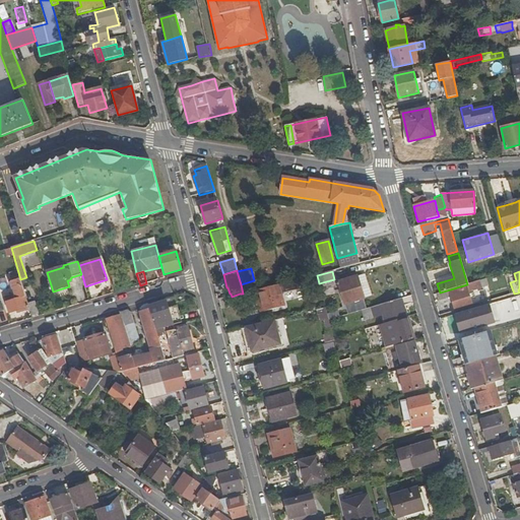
[(356,276),(363,299),(371,296),(364,274),(356,276)]
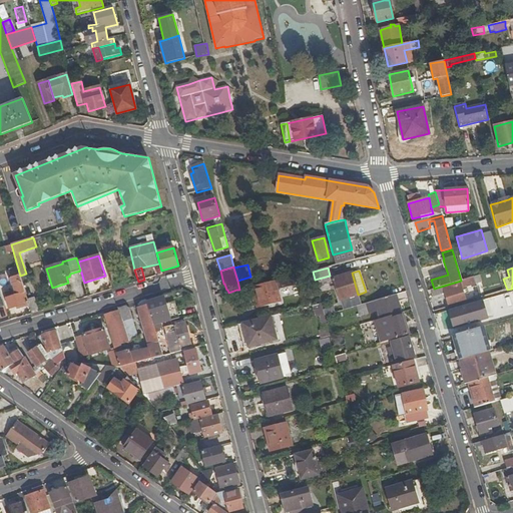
[(358,306),(361,305),(357,295),(358,295),(352,273),(333,279),(343,311),(358,306)]
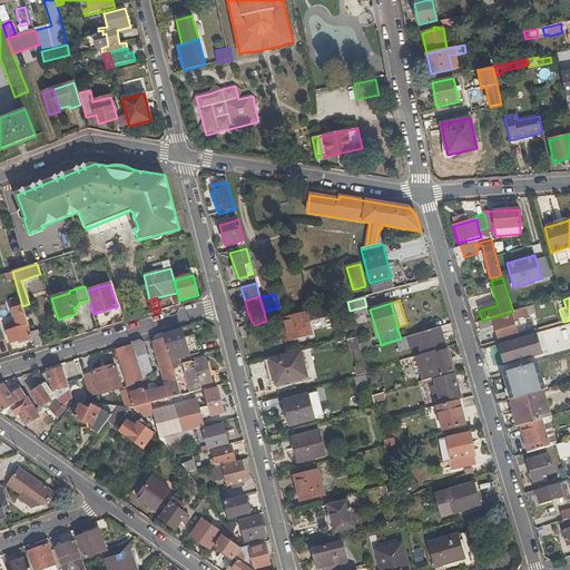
[(30,333),(22,306),(13,310),(19,328),(7,332),(10,344),(31,337),(30,333)]
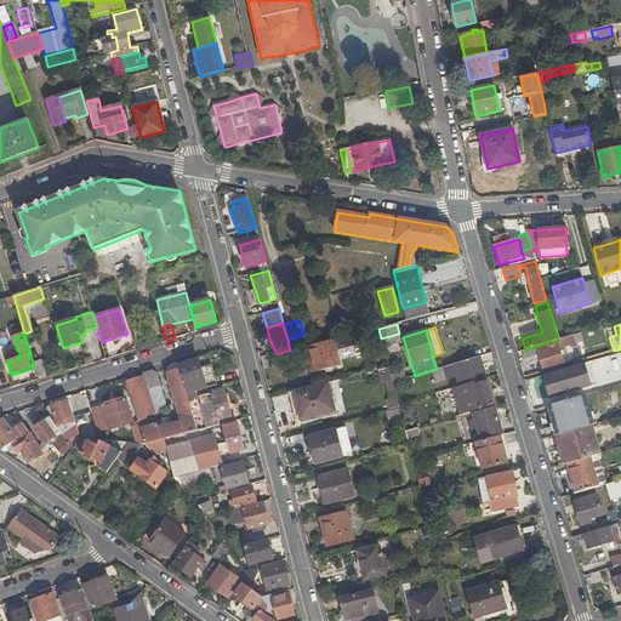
[(525,349),(522,351),(524,359),(539,354),(543,370),(562,364),(557,348),(582,341),(580,334),(558,340),(525,349)]
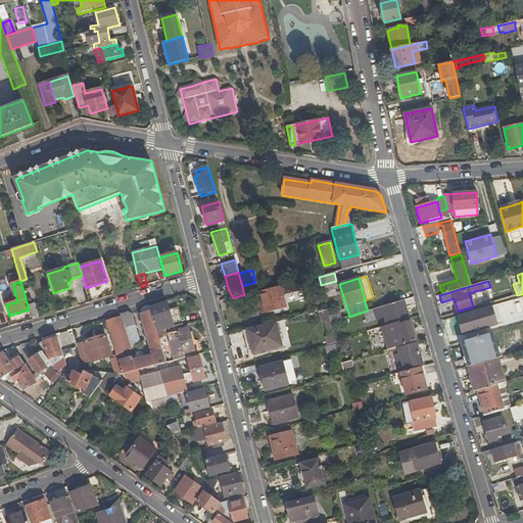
[(293,282),(283,285),(279,286),(279,287),(259,292),(262,301),(265,314),(285,308),(280,291),(295,287),(293,282)]
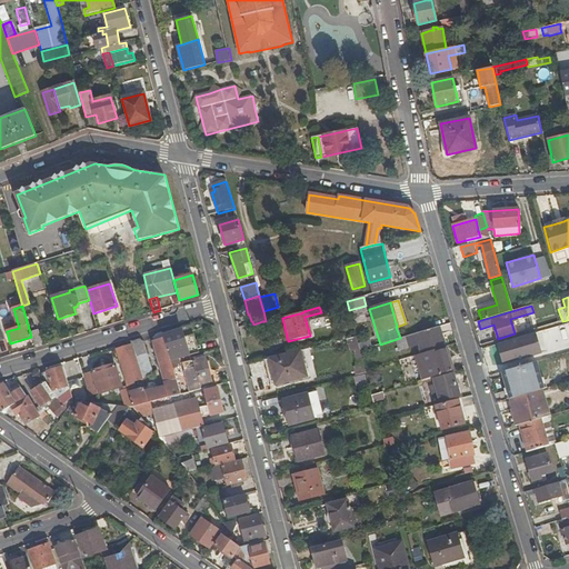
[(313,320),(316,328),(330,325),(329,317),(313,320)]
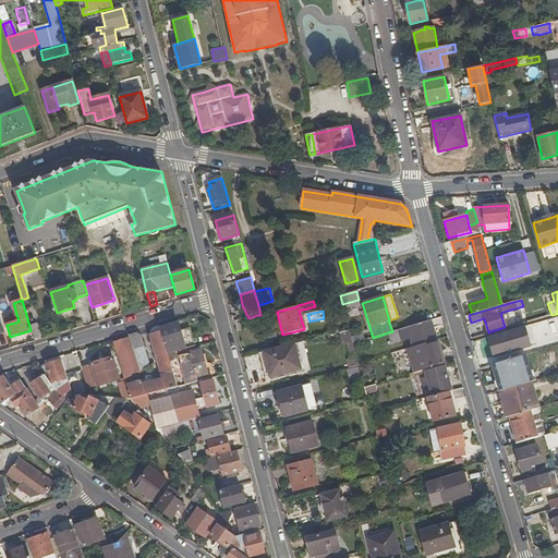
[(259,325),(257,315),(249,318),(244,319),(246,328),(259,325)]
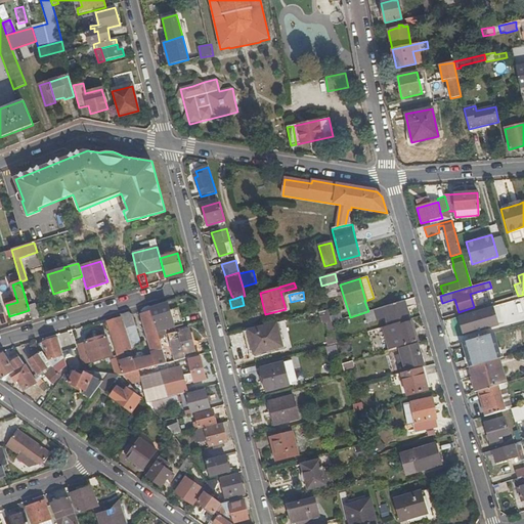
[(409,317),(404,301),(368,311),(365,312),(368,323),(386,318),(388,323),(409,317)]
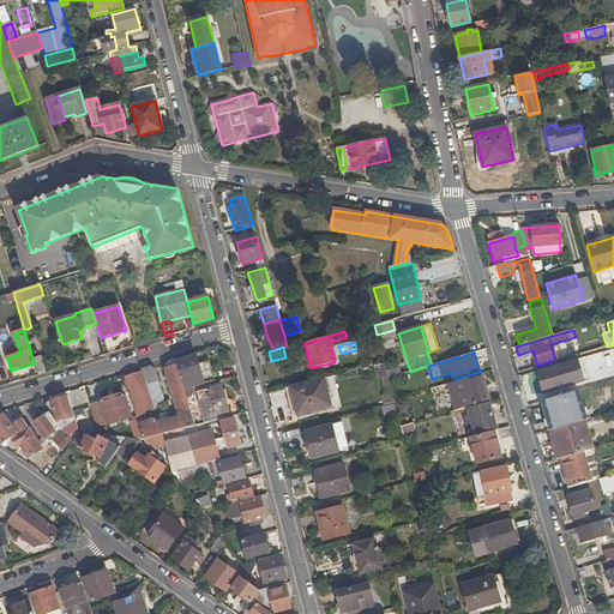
[(34,363),(37,373),(44,371),(41,356),(32,359),(34,363)]
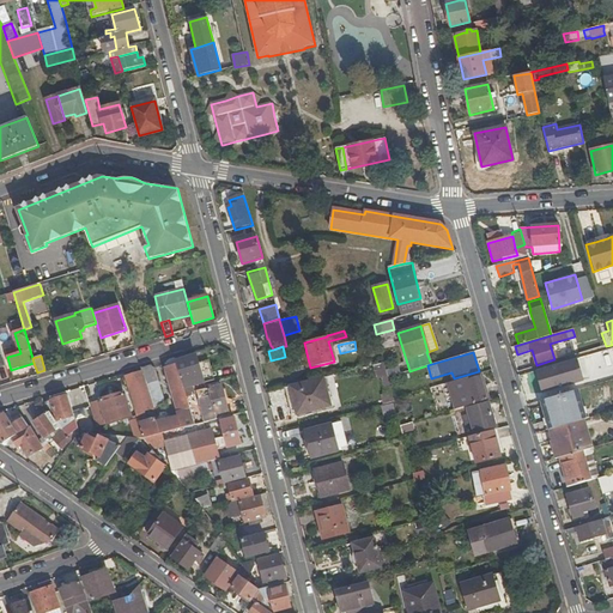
[(195,387),(205,384),(195,356),(175,362),(184,389),(195,387)]
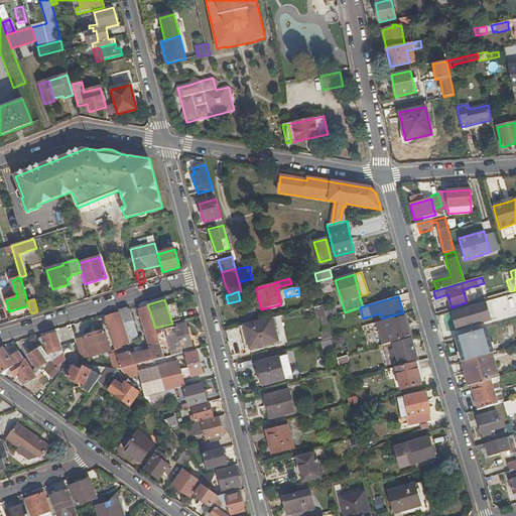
[(147,304),(146,302),(141,304),(138,307),(150,350),(133,354),(132,352),(123,355),(121,347),(128,345),(127,341),(122,324),(134,319),(131,309),(127,308),(118,310),(119,313),(104,318),(115,353),(120,370),(128,367),(164,358),(155,328),(147,304)]
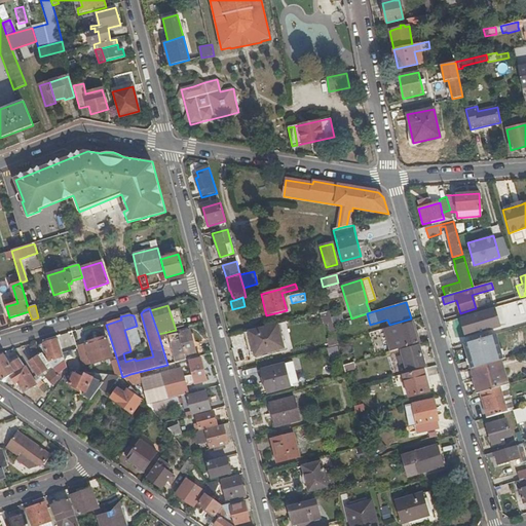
[(492,309),(485,311),(488,322),(495,320),(492,309)]
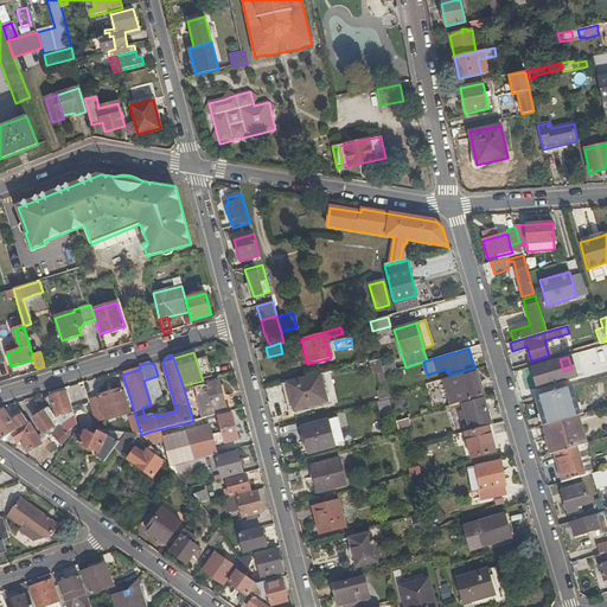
[(382,390),(388,389),(384,374),(382,368),(379,359),(369,362),(374,376),(377,375),(382,390)]
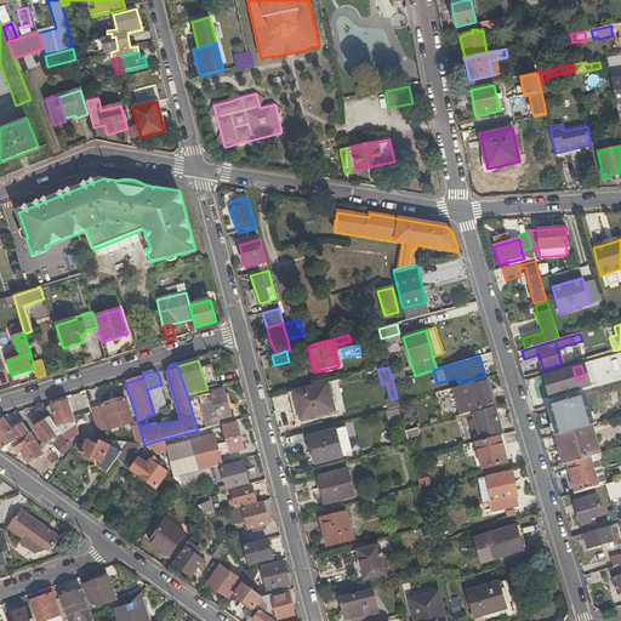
[(568,368),(543,376),(551,399),(563,396),(559,381),(571,379),(568,368)]
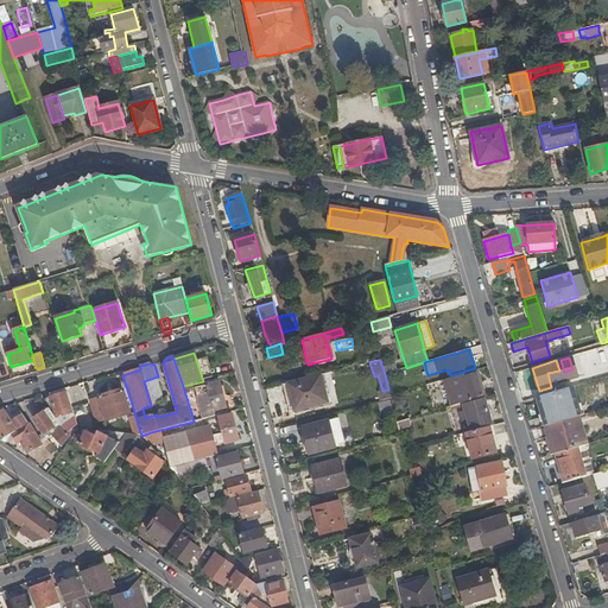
[(385,374),(396,371),(394,365),(382,368),(385,374)]
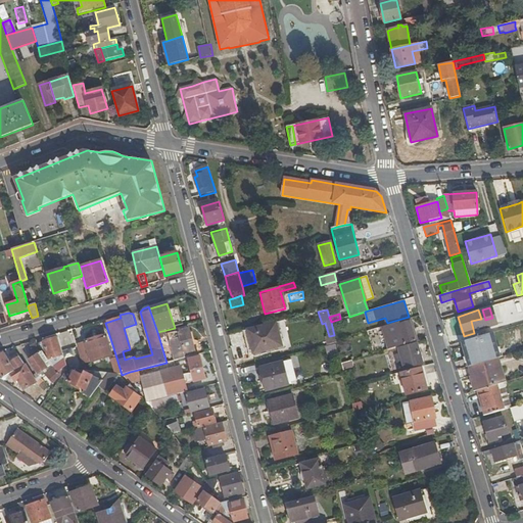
[(391,349),(416,341),(410,322),(406,323),(405,321),(384,326),(391,349)]
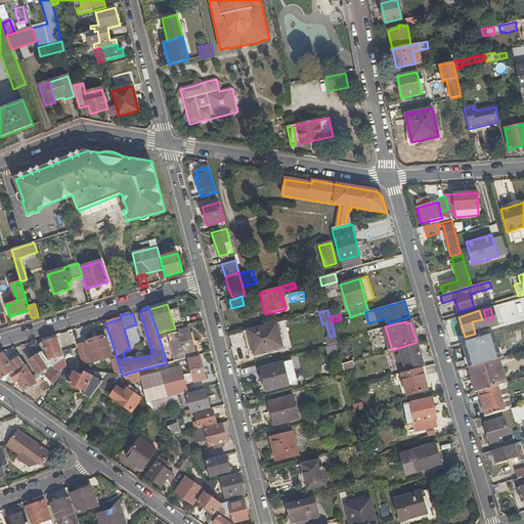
[(124,329),(129,346),(141,342),(136,324),(124,329)]
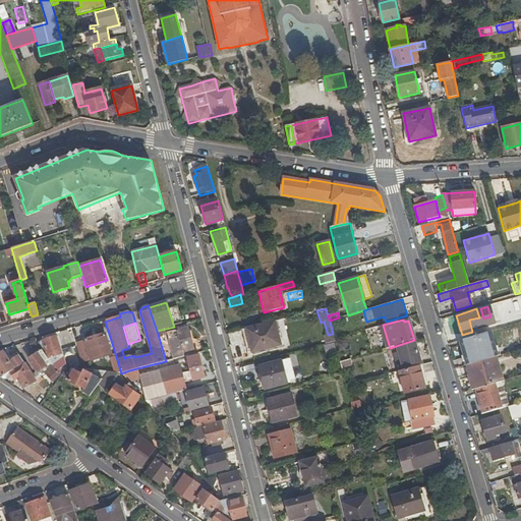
[(246,329),(251,352),(273,347),(267,324),(246,329)]
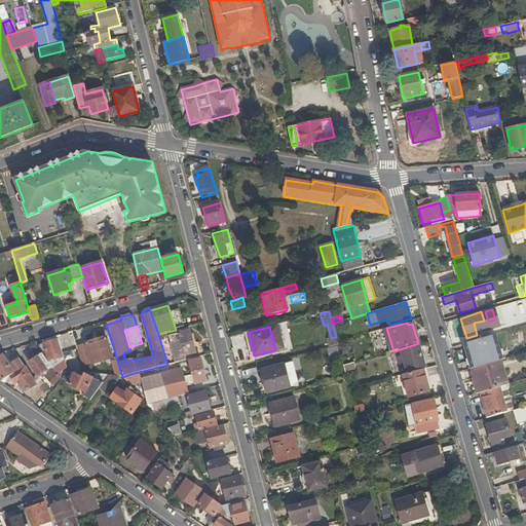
[(178,362),(196,358),(189,331),(172,336),(178,362)]
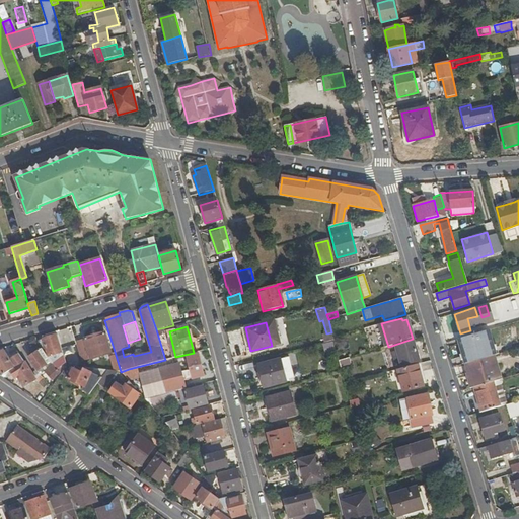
[(165,360),(173,357),(165,327),(156,329),(165,360)]
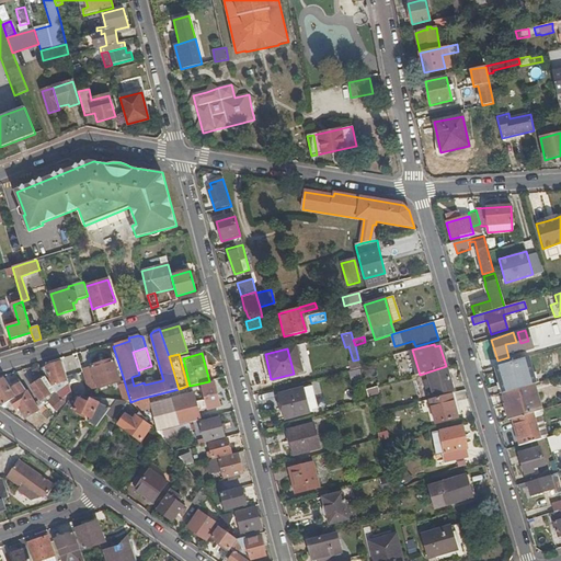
[(265,354),(260,355),(266,380),(271,379),(265,354)]
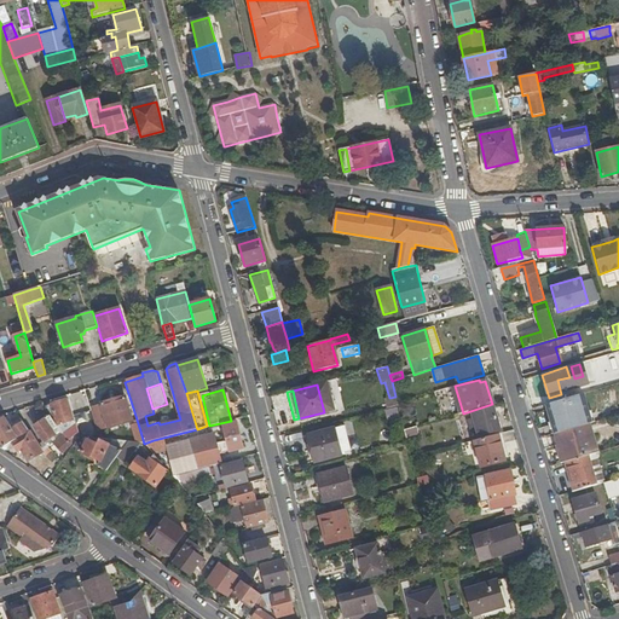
[(547,405),(555,434),(591,423),(583,394),(547,405)]
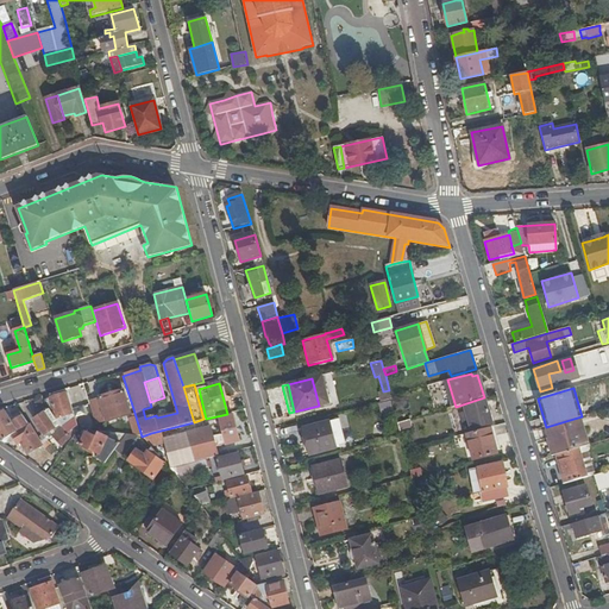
[(391,399),(390,396),(389,390),(383,391),(378,393),(381,402),(391,399)]
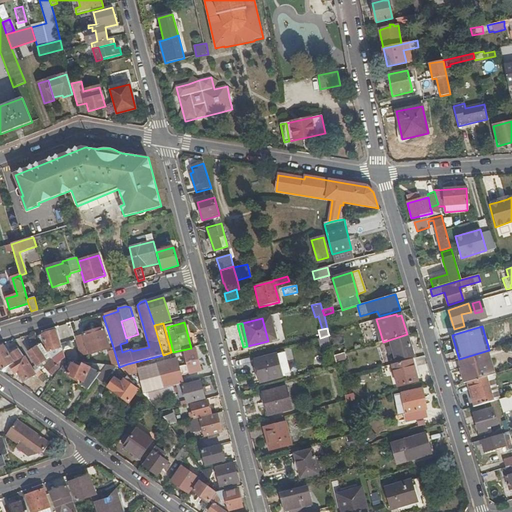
[(103,329),(75,337),(82,362),(91,359),(89,355),(109,349),(103,329)]
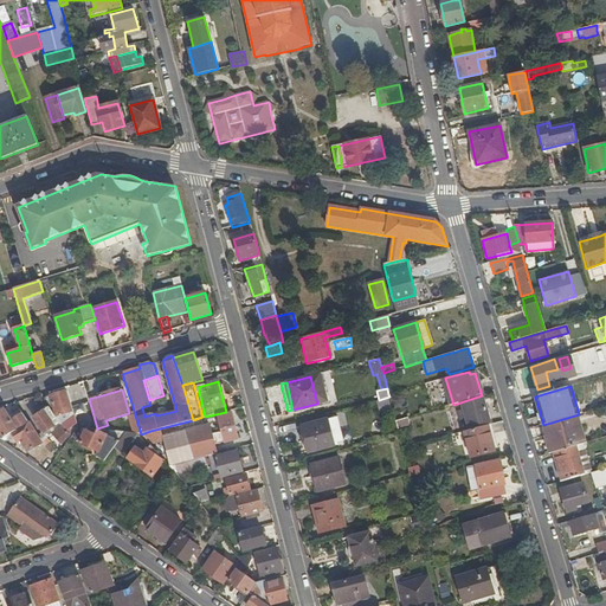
[(68,393),(68,392),(43,399),(46,405),(49,407),(56,417),(72,412),(68,393)]
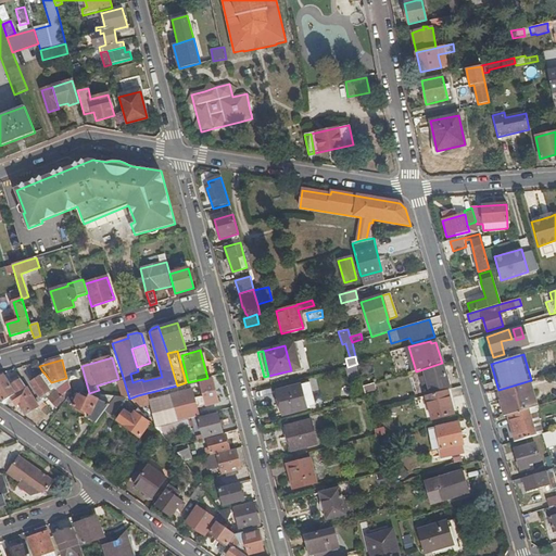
[(39,366),(37,364),(32,368),(37,376),(42,371),(39,366)]
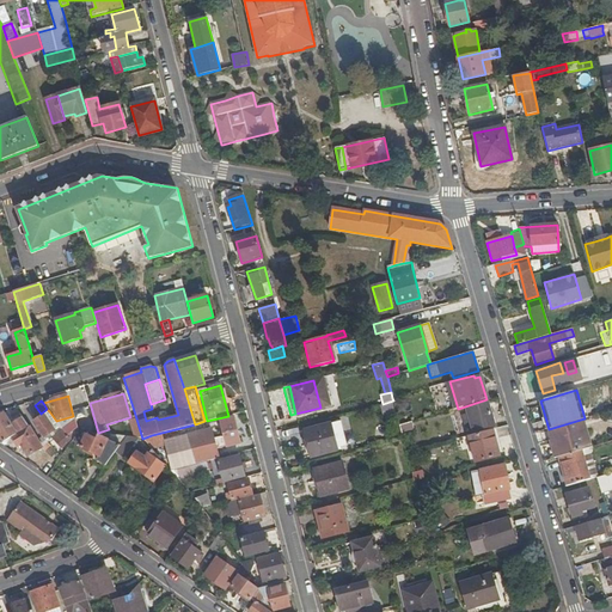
[(496,429),(490,410),(488,403),(467,409),(475,435),(493,430),(496,429)]
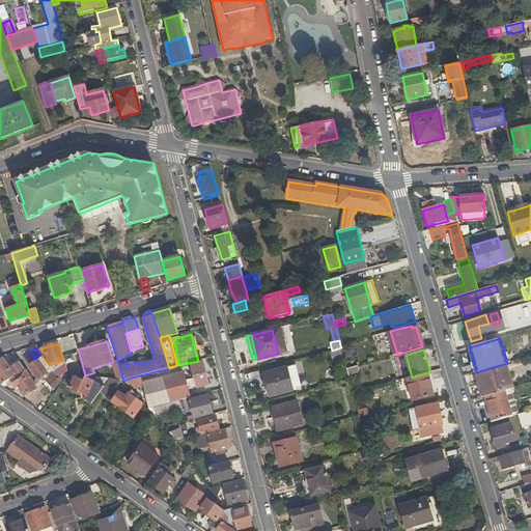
[(49,365),(43,357),(29,366),(30,368),(28,370),(29,372),(31,371),(37,380),(52,369),(49,365)]
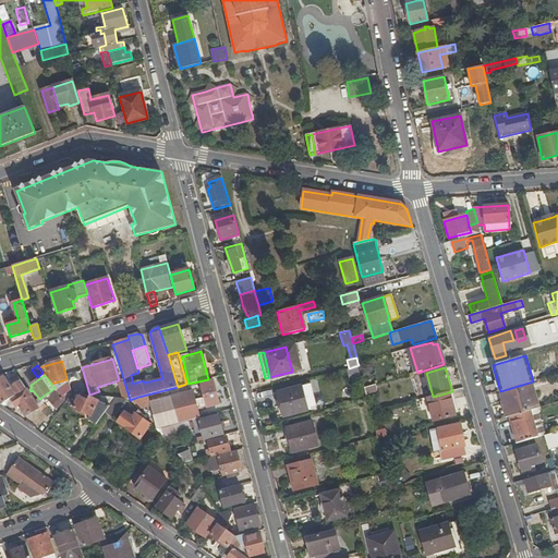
[(26,390),(19,378),(8,385),(3,378),(0,379),(0,398),(3,403),(11,399),(26,390)]
